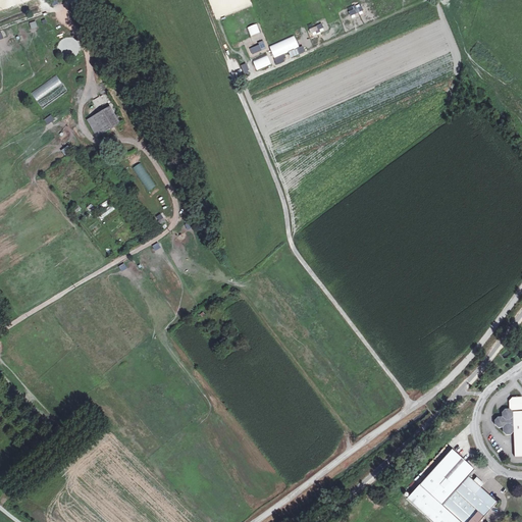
[(350,16),(363,10),(361,5),(356,8),(355,5),(352,7),(353,9),(348,11),(350,16)]
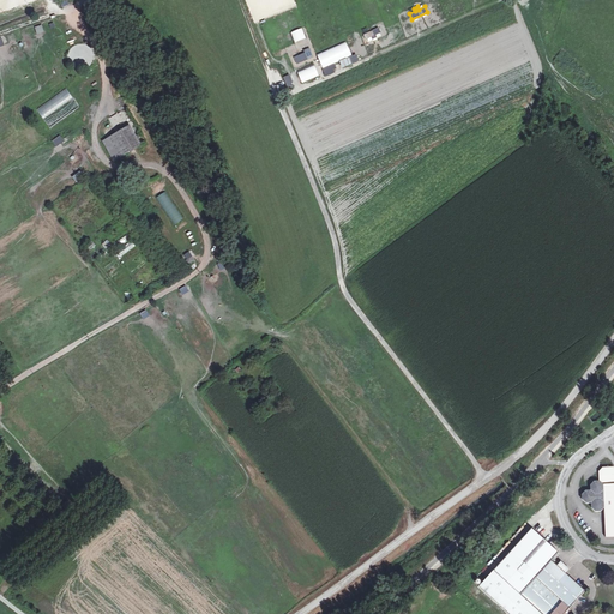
[(379,28),(363,35),(366,40),(372,37),(373,40),(377,38),(375,36),(381,34),(379,28)]
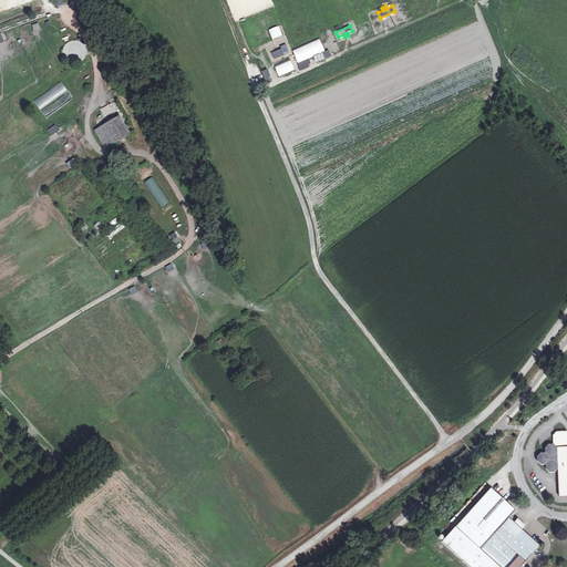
[(320,39),(292,50),(300,70),(309,66),(308,63),(310,62),(308,59),(326,52),(320,39)]
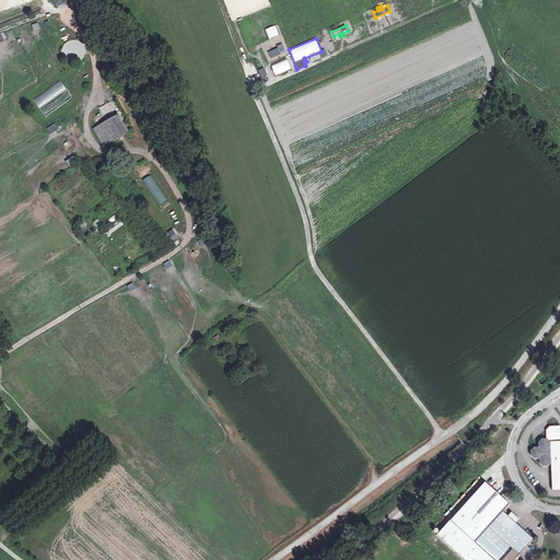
[(278,48),(268,53),(270,59),(287,53),(283,44),(277,46),(278,48)]
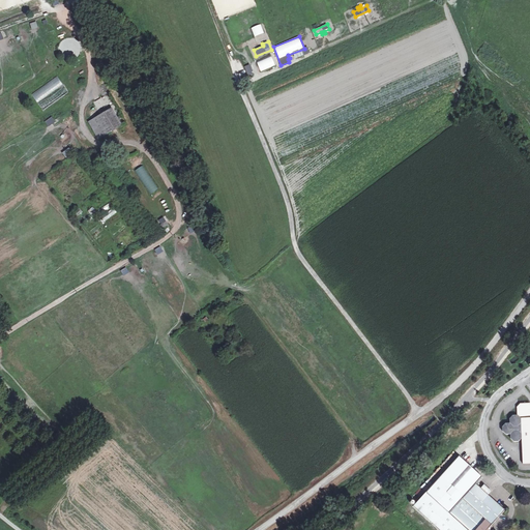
[(270,55),(256,61),(260,72),(274,66),(270,55)]
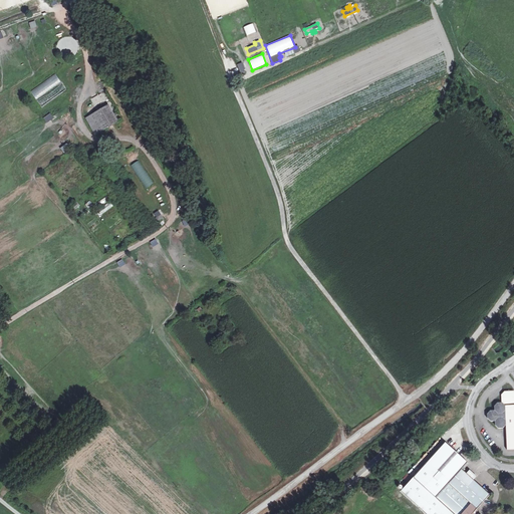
[(244,62),(237,65),(240,74),(246,71),(245,68),(246,67),(244,62)]
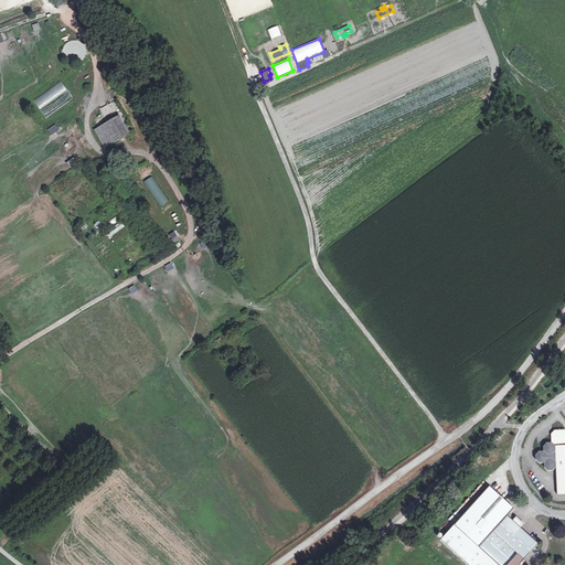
[(62,81),(33,100),(45,118),(74,99),(62,81)]
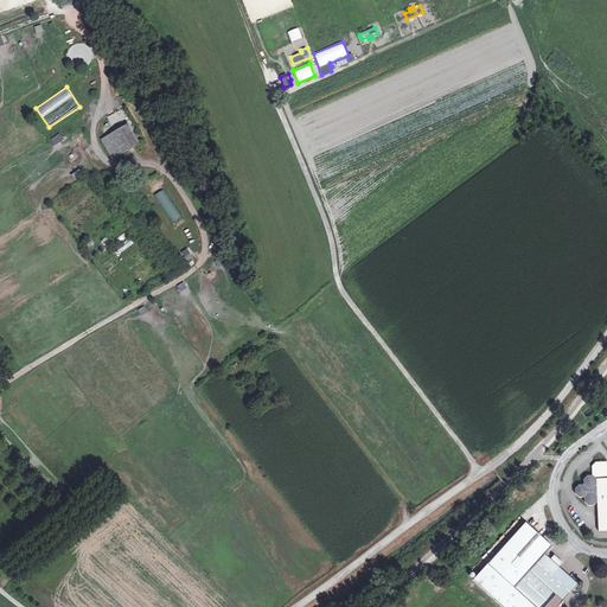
[(115,113),(108,117),(112,125),(120,120),(115,113)]
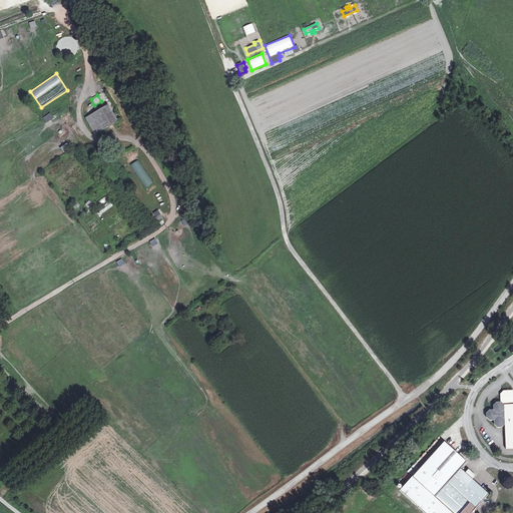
[(117,121),(107,105),(86,118),(95,134),(117,121)]
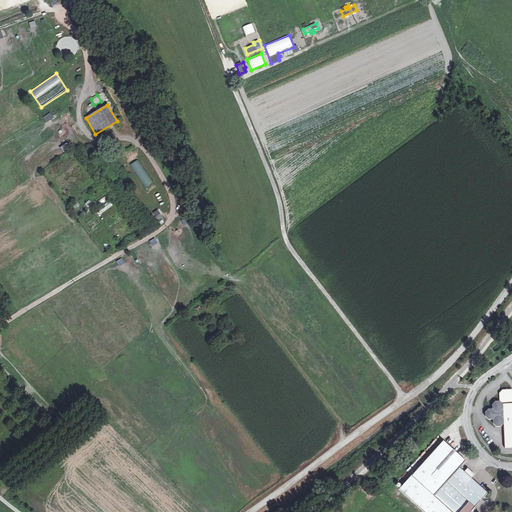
[(43,118),(47,123),(54,119),(50,113),(43,118)]
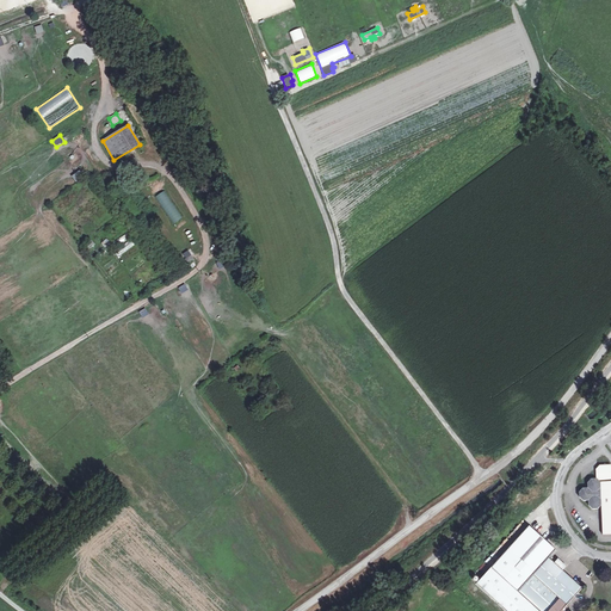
[(72,177),(76,183),(85,176),(80,171),(72,177)]
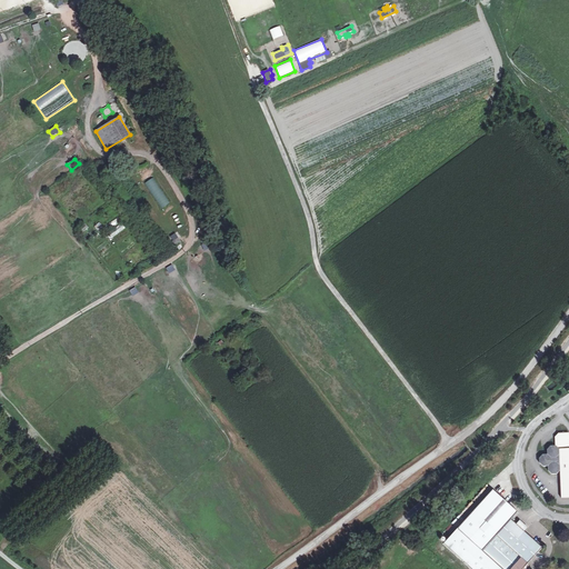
[(155,178),(147,182),(160,209),(169,205),(155,178)]
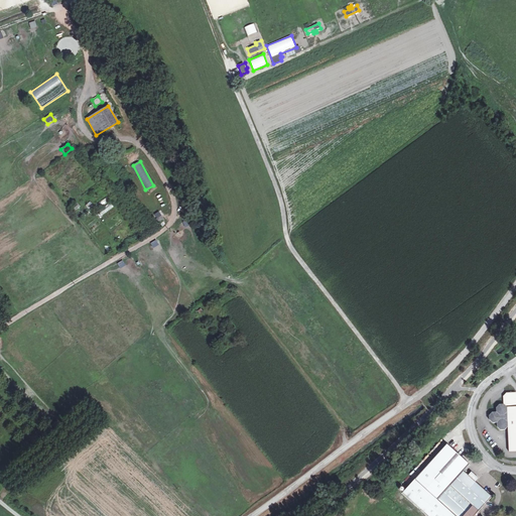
[(123,261),(117,264),(121,269),(126,265),(123,261)]
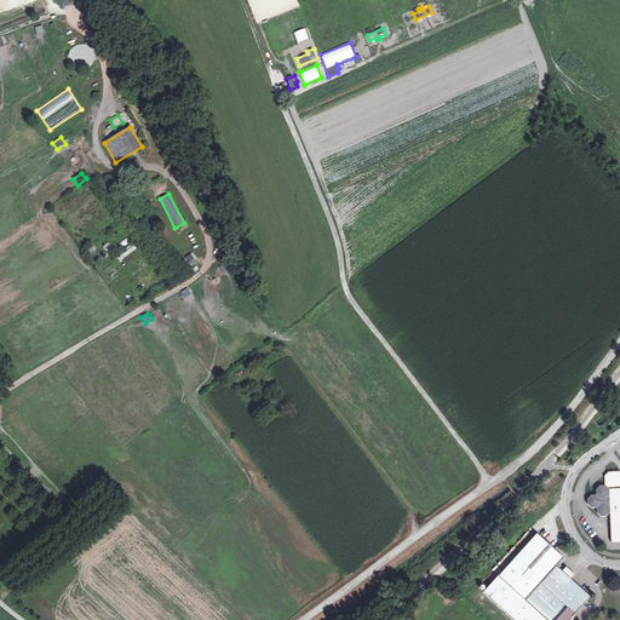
[(607,509),(619,507),(619,476),(616,474),(608,474),(603,476),(603,486),(597,486),(593,489),(593,494),(589,494),(586,498),(589,501),(585,504),(589,506),(595,506),(595,509),(607,509)]
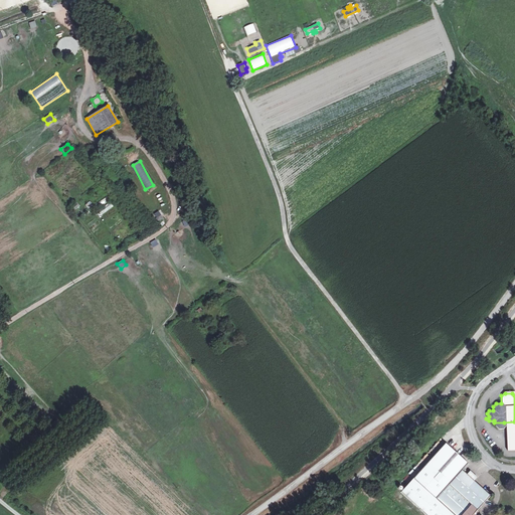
[(514,421),(504,422),(494,422),(494,425),(496,427),(500,427),(504,424),(504,451),(514,450),(514,421)]
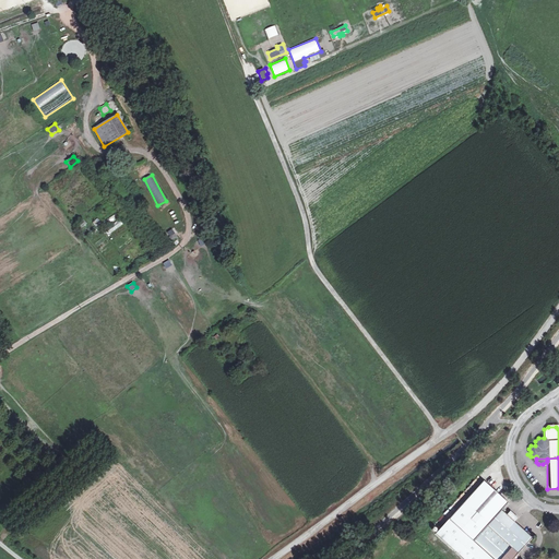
[(512,558),(532,539),(500,511),(508,503),(484,482),(435,535),(461,558),(512,558)]
